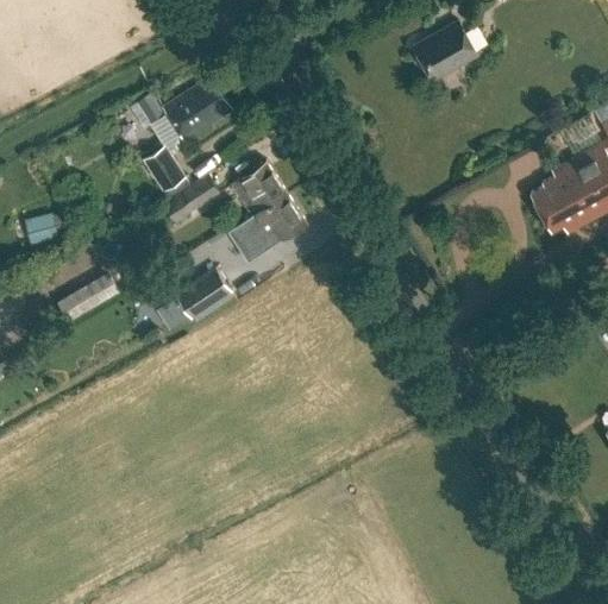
[(458,24),(414,49),(433,82),(477,57),(458,24)]
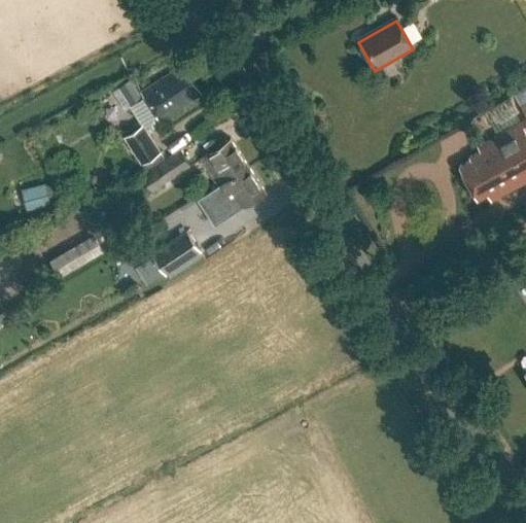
[(183,68),(141,95),(159,123),(197,100),(193,94),(198,92),(183,68)]
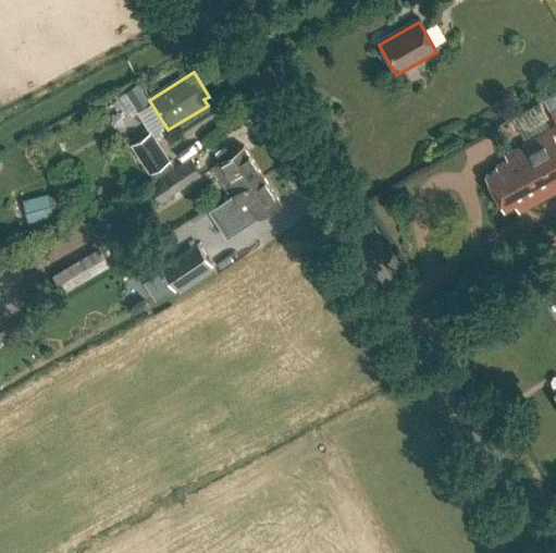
[(128,98),(140,115),(150,108),(139,91),(128,98)]
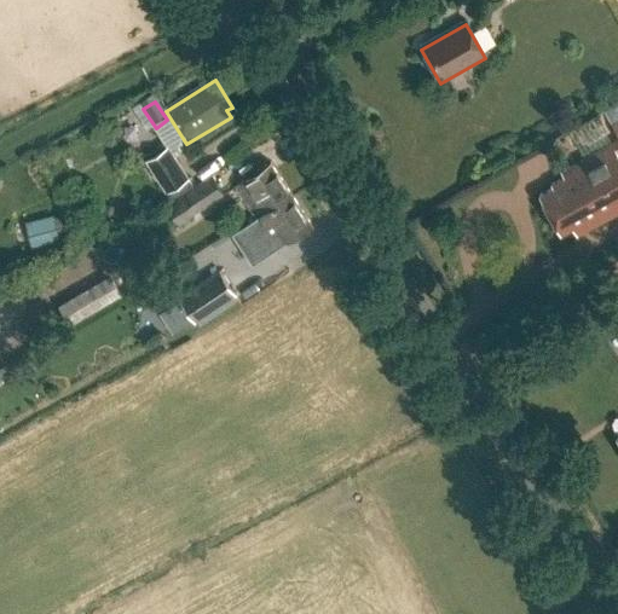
[(573,231),(579,241),(593,233),(593,232),(617,218),(617,157),(612,148),(564,174),(566,180),(552,187),(554,191),(539,198),(561,237),(573,231)]
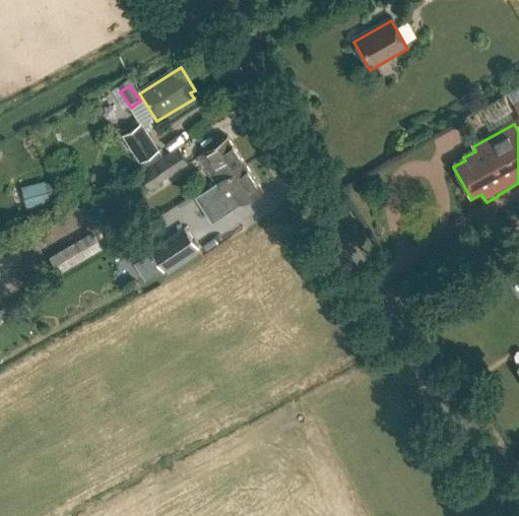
[(140,174),(150,190),(190,166),(180,149),(165,158),(143,125),(124,136),(145,171),(140,174)]
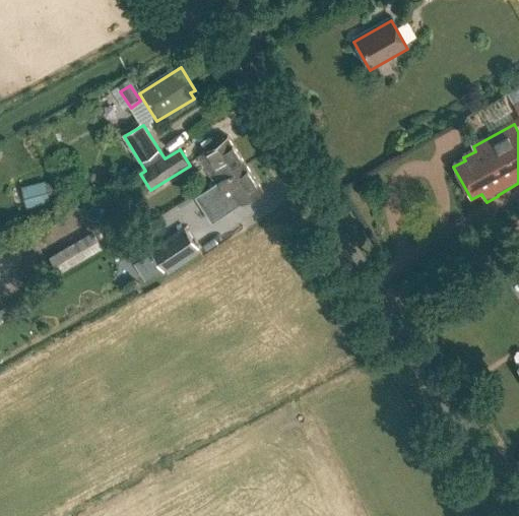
[(195,199),(195,200),(246,168),(226,139),(197,159),(214,186),(195,199)]
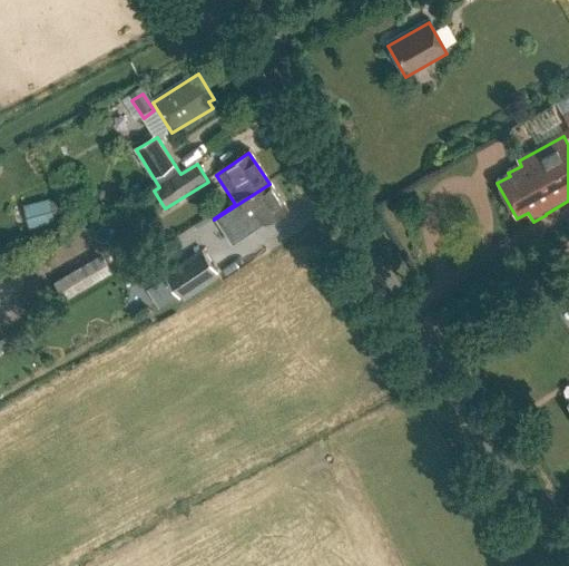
[(214,220),(233,246),(287,208),(270,184),(214,220)]
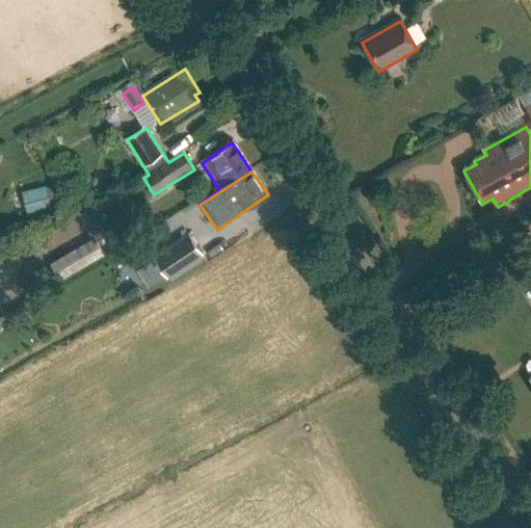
[(21,190),(27,213),(52,206),(46,184),(21,190)]
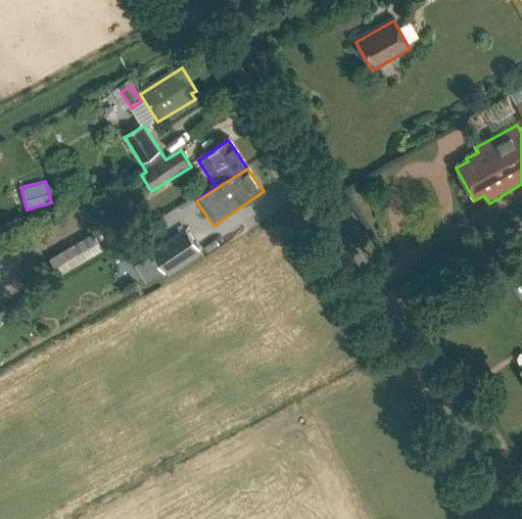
[(151,255),(164,277),(201,253),(187,232),(151,255)]
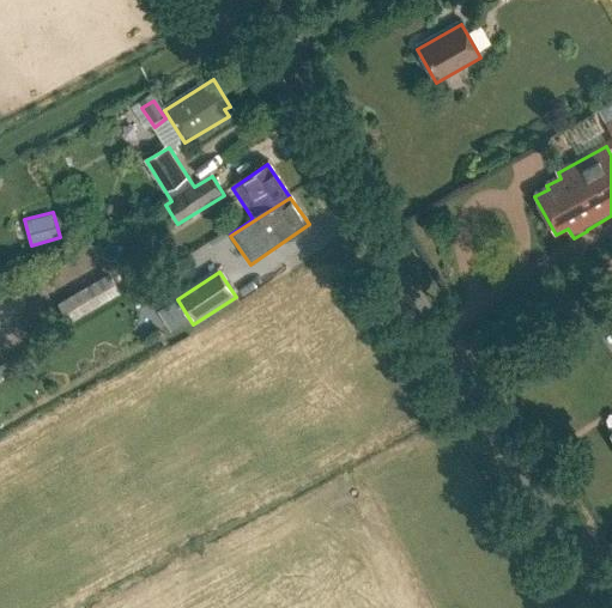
[(56,304),(68,324),(120,293),(108,273),(56,304)]
